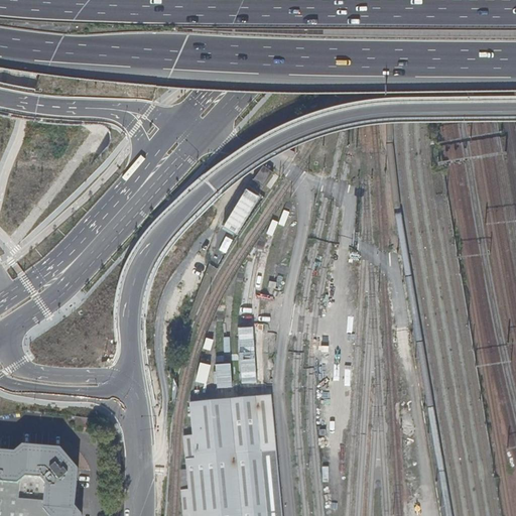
[(263,186),(272,172),(261,165),(252,178),(263,186)]
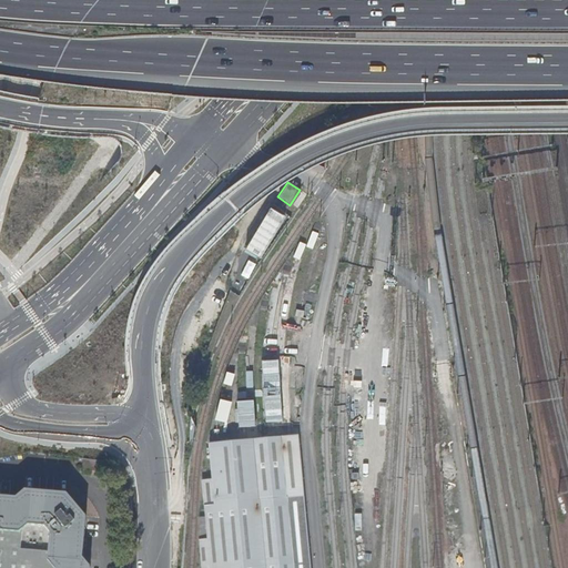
[(266,206),(243,249),(261,260),(285,216),(266,206)]
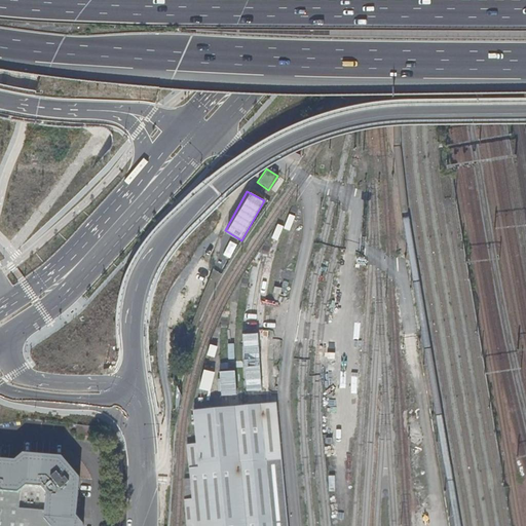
[(214,197),(217,202),(226,197),(223,192),(214,197)]
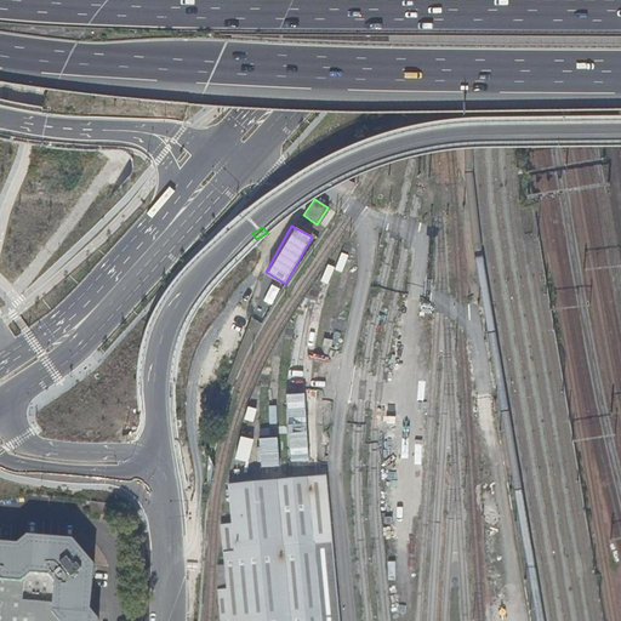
[(238,437),(232,459),(245,462),(250,440),(238,437)]
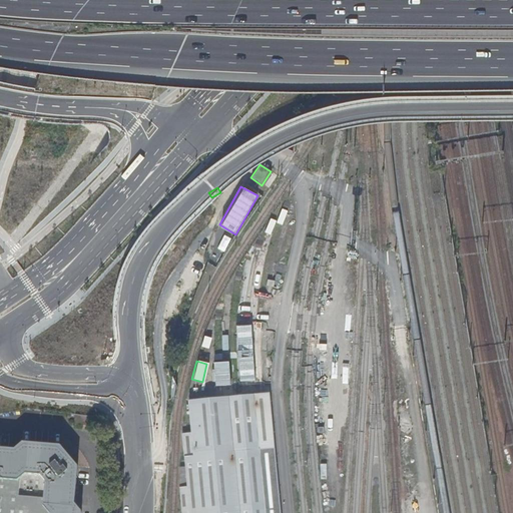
[(189,512),(282,512),(272,393),(263,394),(247,395),(235,396),(221,398),(191,401),(194,432),(197,466),(186,467),(188,487),(187,487),(189,512)]
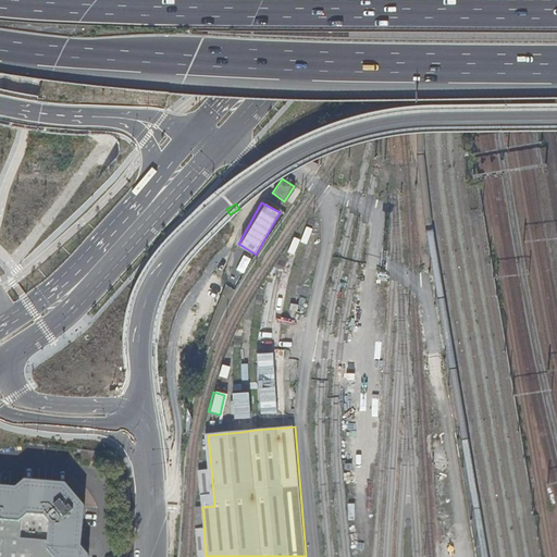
[(214,506),(211,469),(201,470),(201,477),(200,477),(202,507),(214,506)]
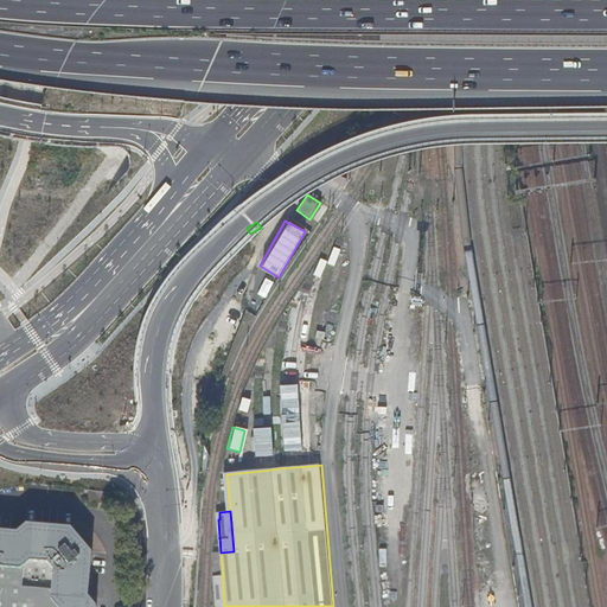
[(0,606),(85,606),(91,561),(80,547),(78,547),(76,547),(72,549),(69,544),(70,543),(70,536),(25,534),(19,538),(19,541),(0,540),(0,606)]
